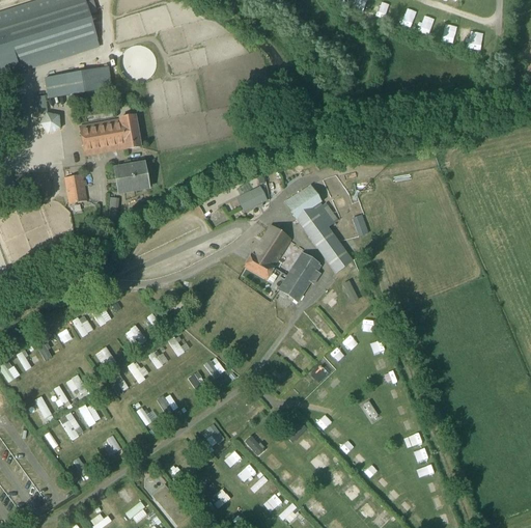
[(66,0),(0,21),(0,66),(26,59),(28,65),(100,44),(92,21),(86,0),(66,0)]
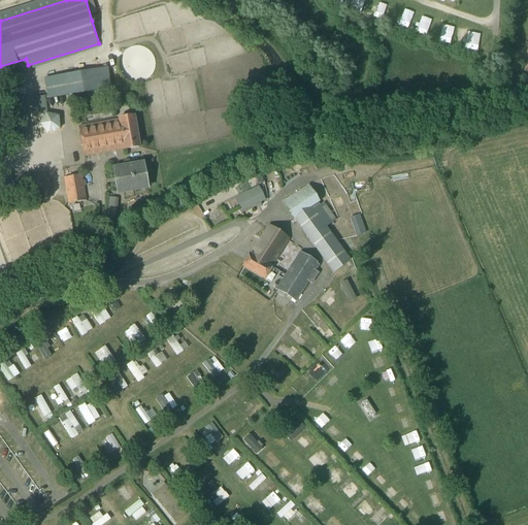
[(69,93),(111,86),(107,65),(66,72),(69,93)]
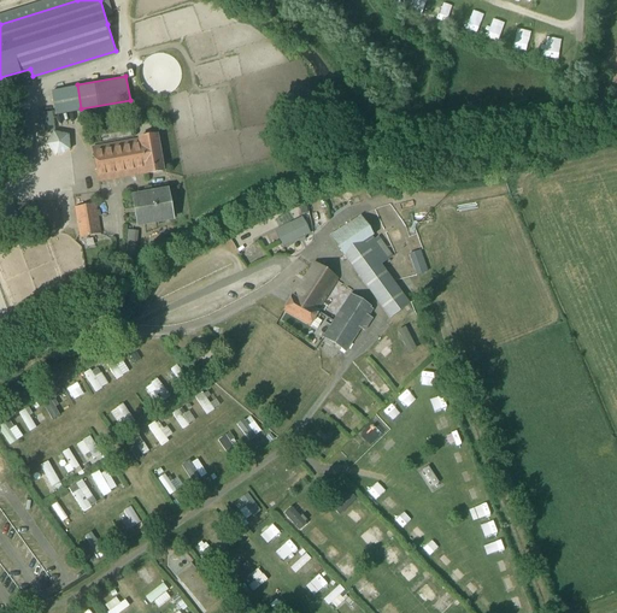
[(56,113),(71,110),(66,87),(51,89),(56,113)]
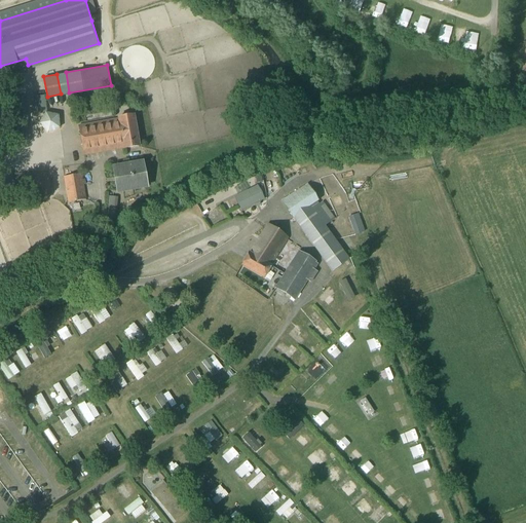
[(24,95),(11,96),(17,140),(29,139),(24,95)]
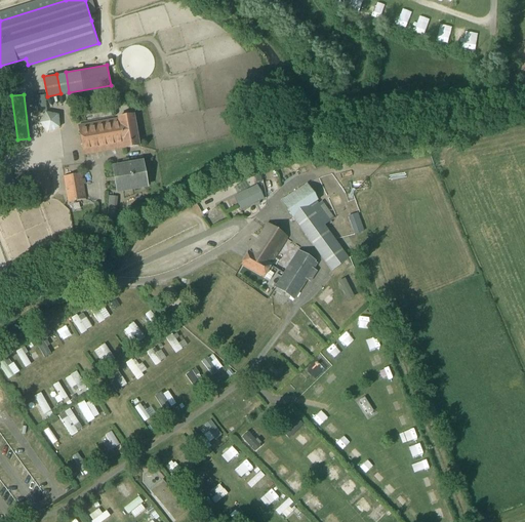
[(48,131),(59,126),(58,113),(45,110),(39,121),(48,131)]
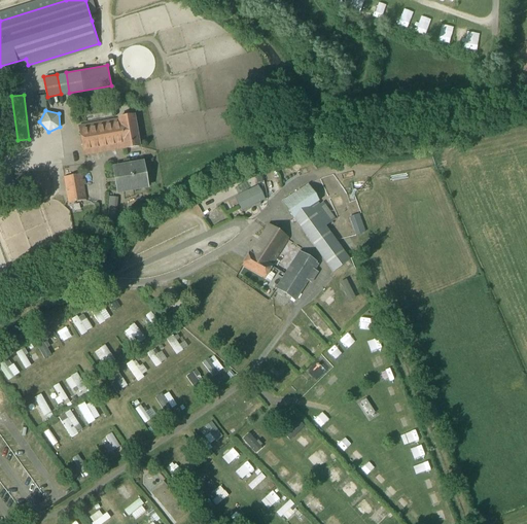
[(124,147),(139,144),(134,113),(118,116),(118,117),(79,125),(84,152),(124,145),(124,147)]
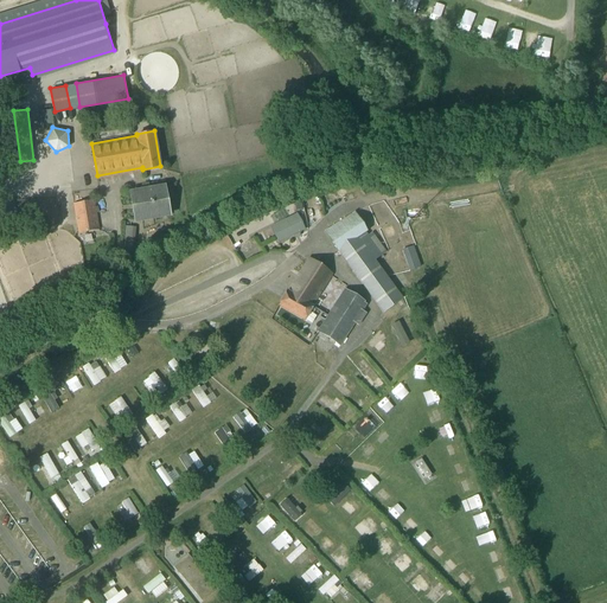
[(136,217),(168,212),(164,186),(132,192),(136,217)]
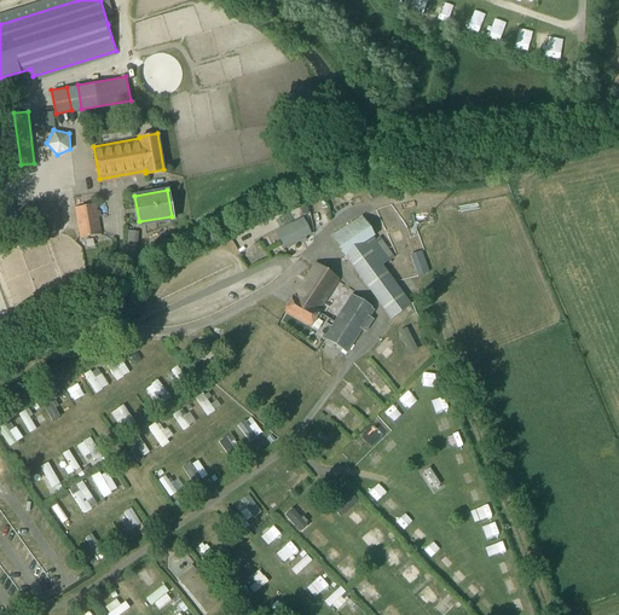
[(80,236),(99,231),(96,202),(75,206),(80,236)]
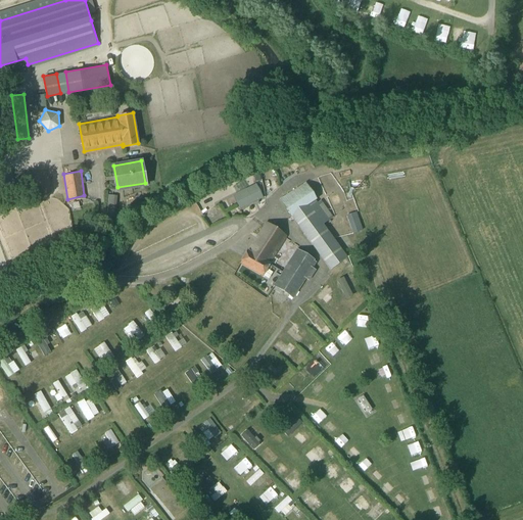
[(255,182),(233,193),(240,207),(263,196),(255,182)]
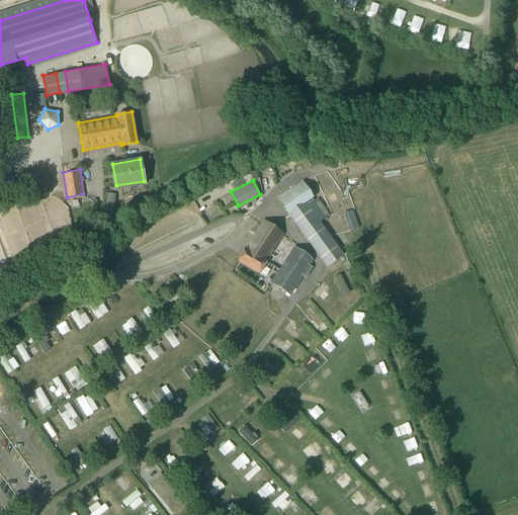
[(314,199),(312,196),(313,195),(303,180),(277,195),(288,212),(327,265),(343,253),(319,221),(329,213),(318,197),(314,199)]
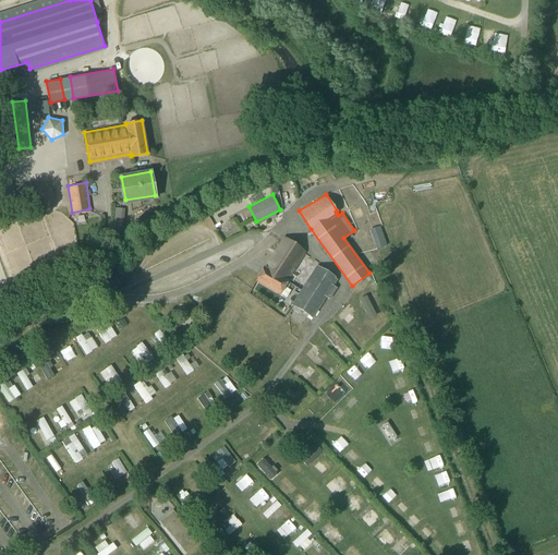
[(123,231),(124,207),(116,207),(113,230),(123,231)]
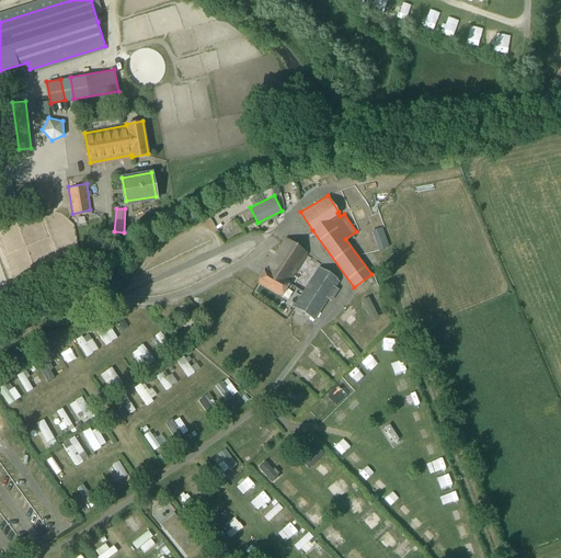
[(378,249),(389,245),(381,226),(371,229),(378,249)]
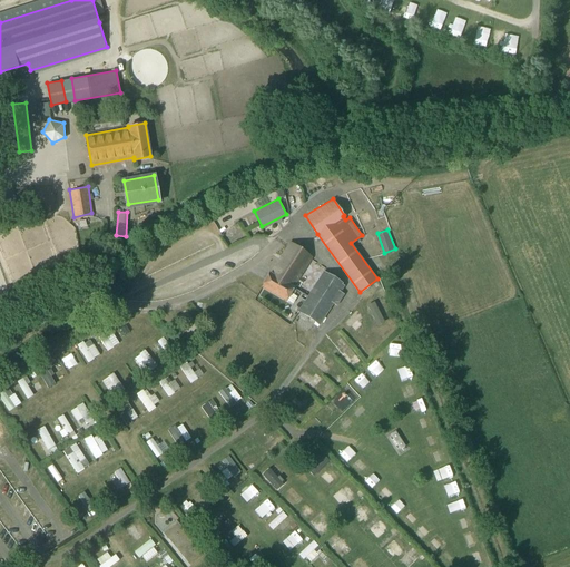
[(293,284),(310,260),(313,256),(290,243),(271,272),(269,272),(263,284),(285,297),(293,284)]
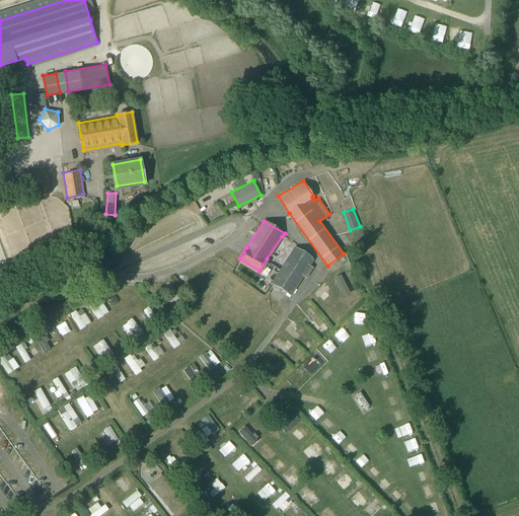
[(306,276),(313,267),(309,264),(312,259),(311,258),(294,246),(273,282),(291,293),(303,274),(306,276)]
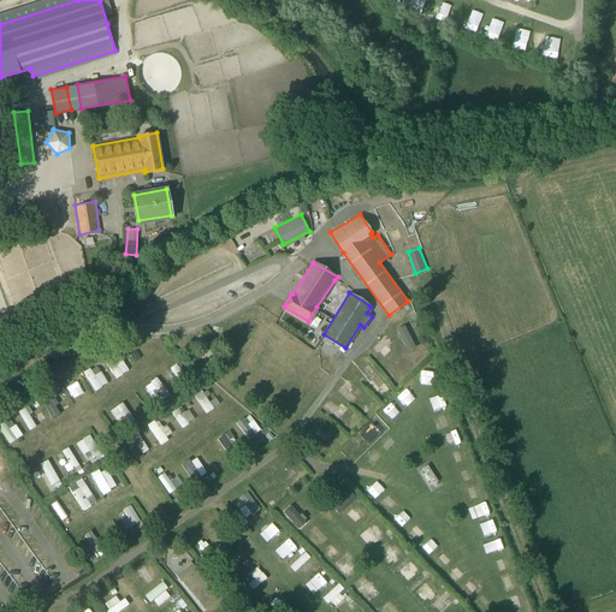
[(118,351),(111,355),(116,362),(123,358),(118,351)]
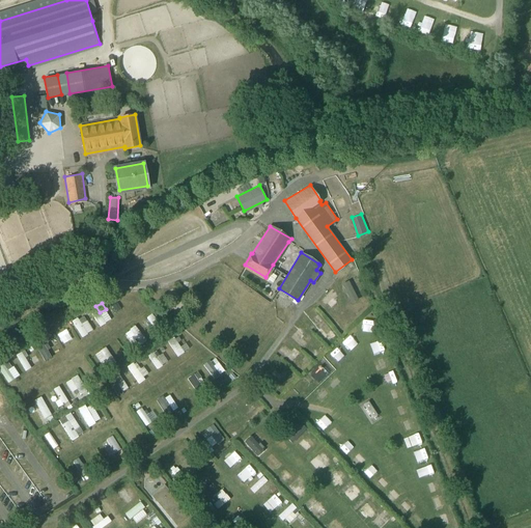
[(7,359),(3,362),(8,368),(12,365),(7,359)]
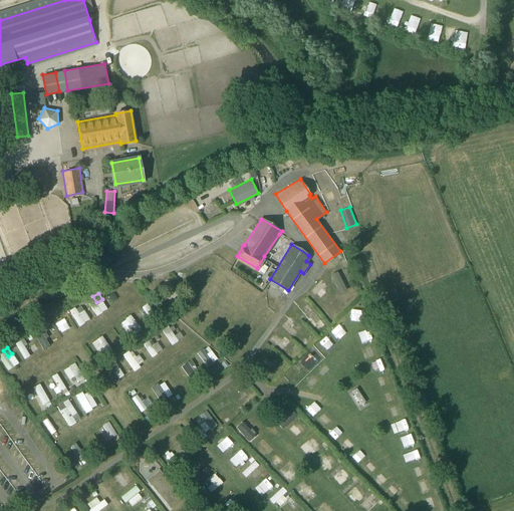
[(62,401),(56,405),(59,410),(66,406),(62,401)]
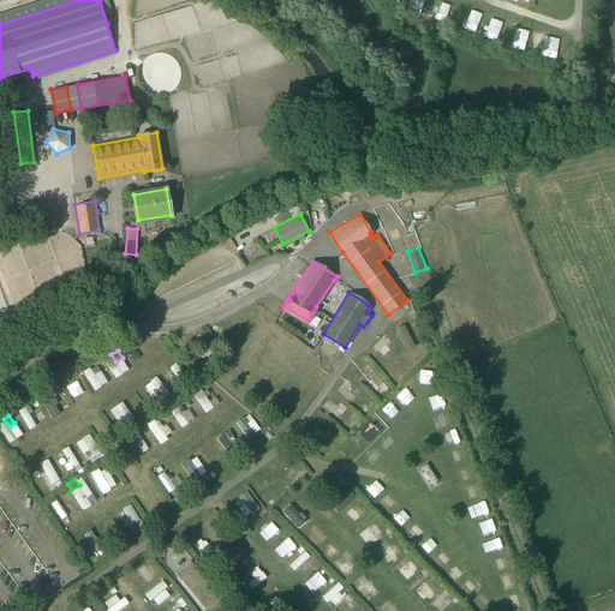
[(178,574),(204,605),(218,593),(192,562),(178,574)]
